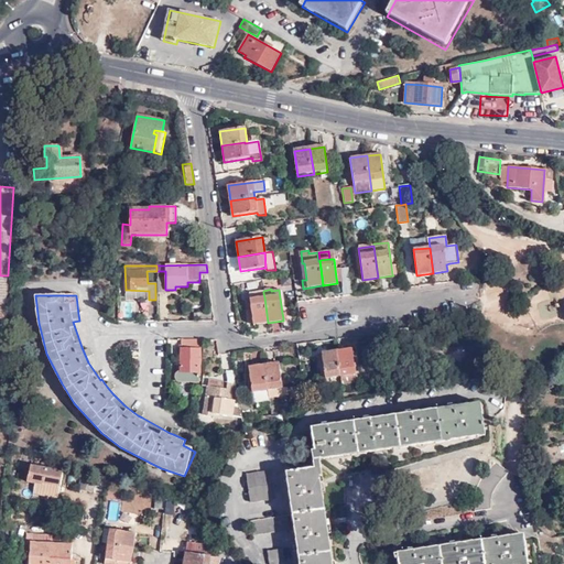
[(253,325),(268,323),(264,297),(250,300),(252,314),(253,324),(253,325)]
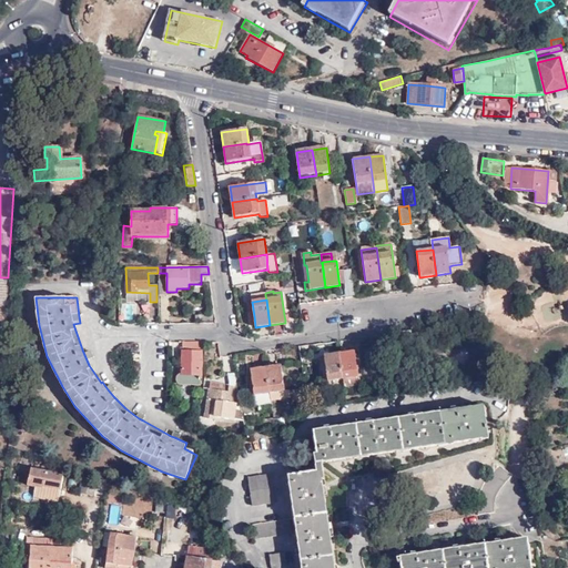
[(413,343),(412,332),(403,333),(404,344),(413,343)]
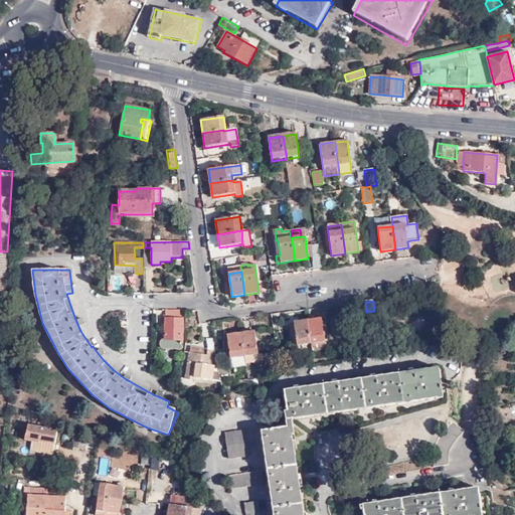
[(183,314),(166,313),(165,340),(161,341),(161,342),(161,345),(162,347),(166,349),(182,349),(183,314)]
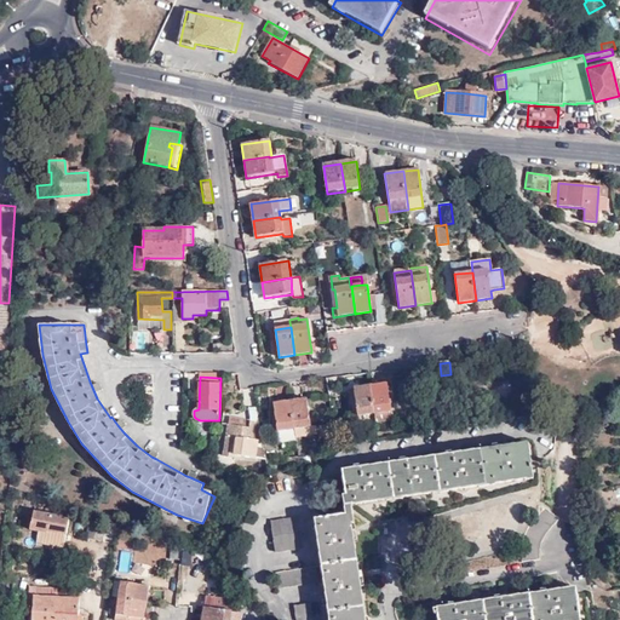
[(388,384),(372,386),(375,414),(377,423),(391,422),(388,384)]
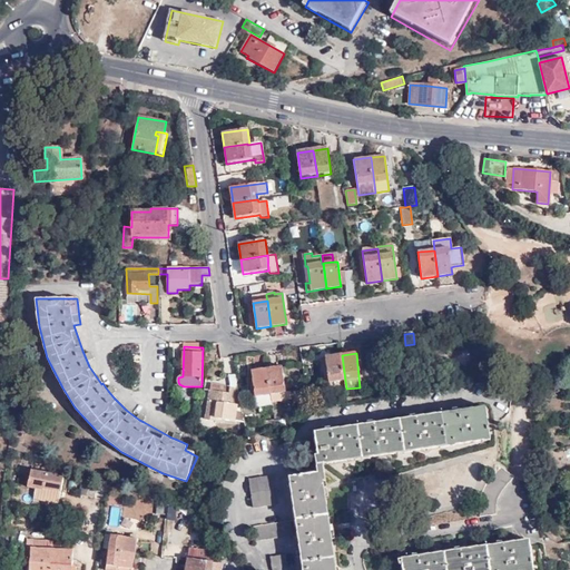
[(345,381),(342,355),(325,357),(328,383),(345,381)]
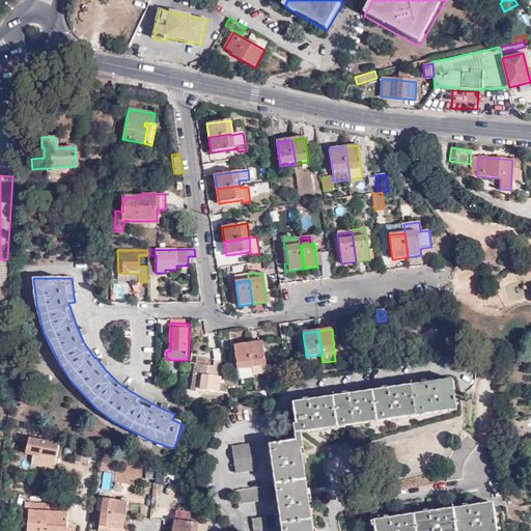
[(262,342),(249,343),(252,367),(266,365),(262,342)]
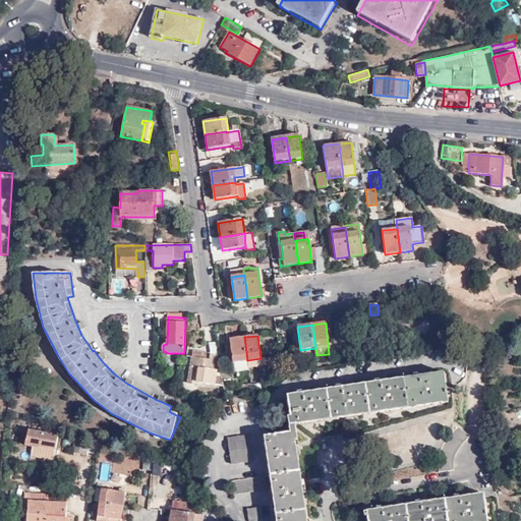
[(247,360),(244,337),(229,339),(233,362),(230,362),(232,372),(248,370),(246,360),(247,360)]
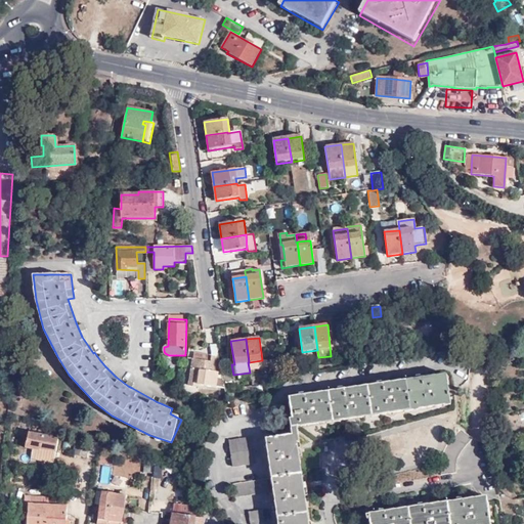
[(219,356),(216,342),(210,343),(212,356),(219,356)]
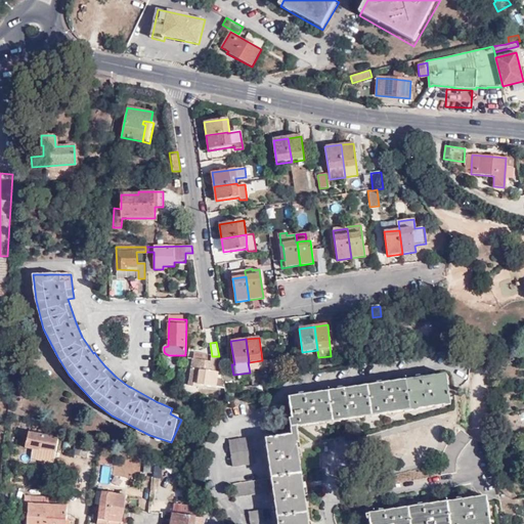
[(219,356),(212,356),(194,353),(189,386),(206,389),(207,386),(224,388),(219,356)]
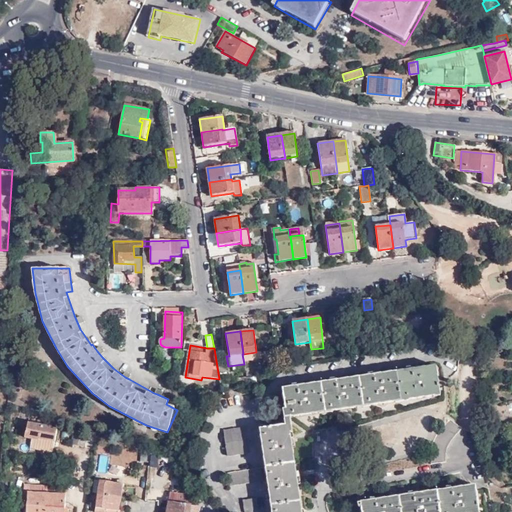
[(303,386),(284,389),(288,417),(441,395),(437,366),(417,369),(379,374),(341,380),(303,386)]
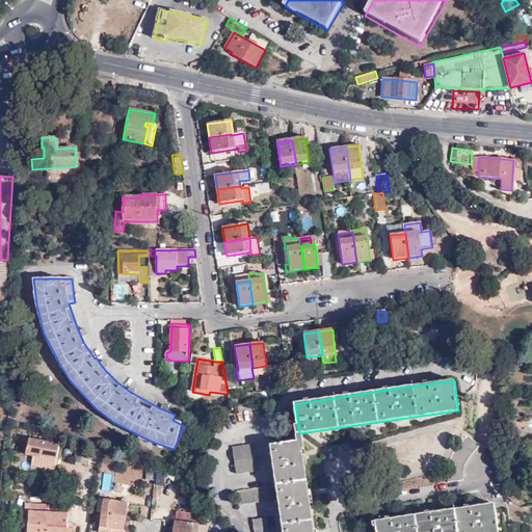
[(479,445),(467,436),(450,459),(449,462),(448,468),(448,482),(463,480),(463,469),(464,463),(479,445)]
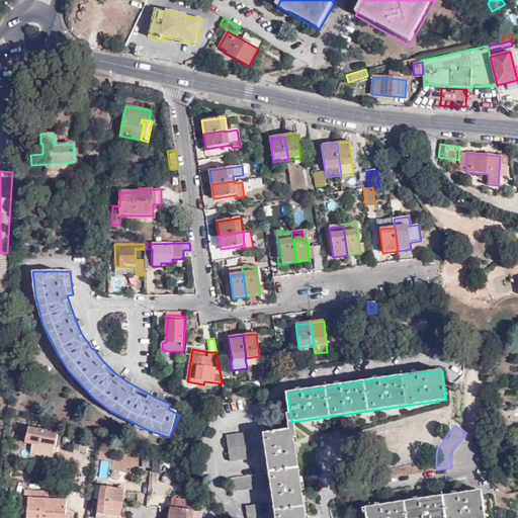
[(58,434),(27,428),(24,445),(38,448),(39,445),(56,448),(58,434)]
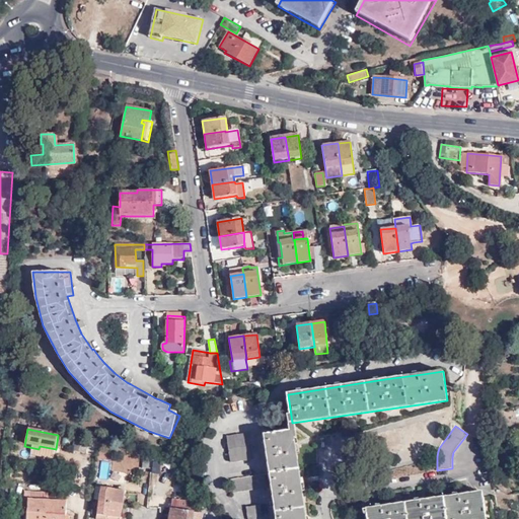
[(293,431),(265,435),(277,518),(305,518),(301,484),(296,449),(293,431)]
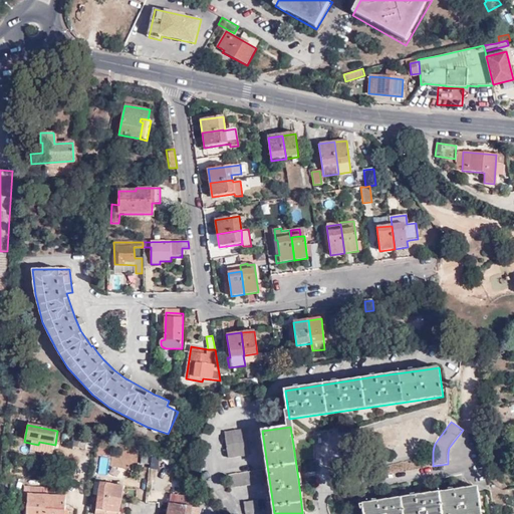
[(245,430),(225,433),(228,458),(248,455),(245,430)]
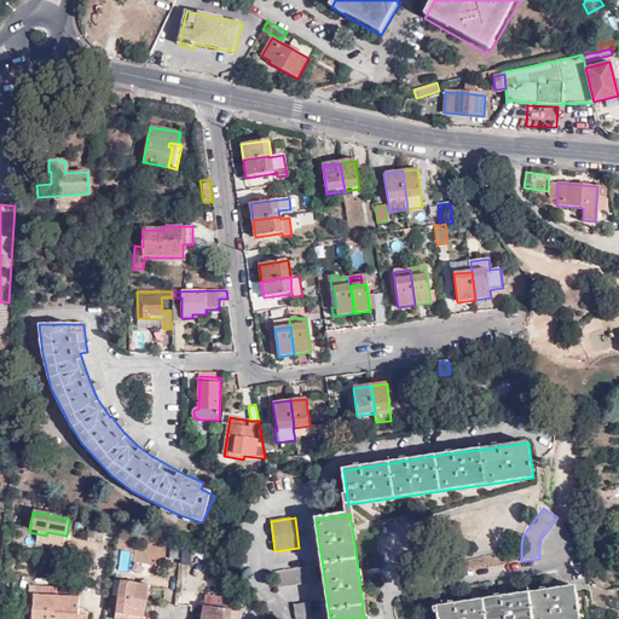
[(104,525),(90,521),(86,539),(102,542),(104,525)]
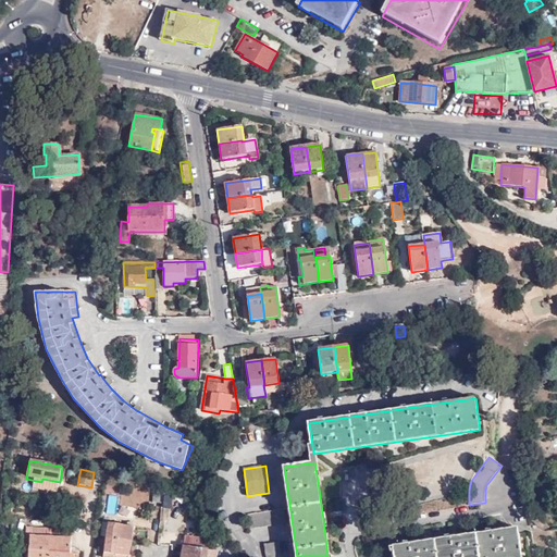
[(162,503),(164,490),(153,486),(151,502),(162,503)]
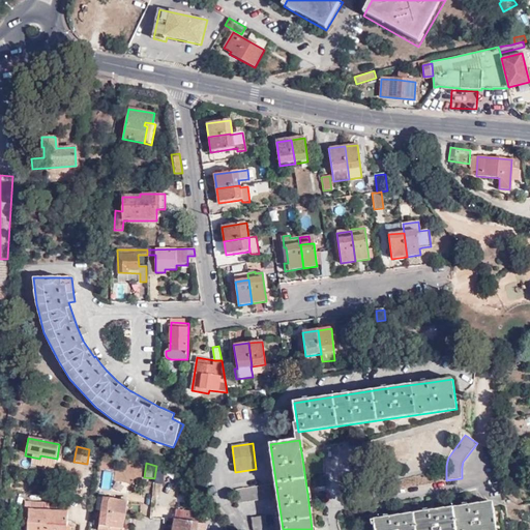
[(270,484),(235,489),(237,503),(272,498),(270,484)]
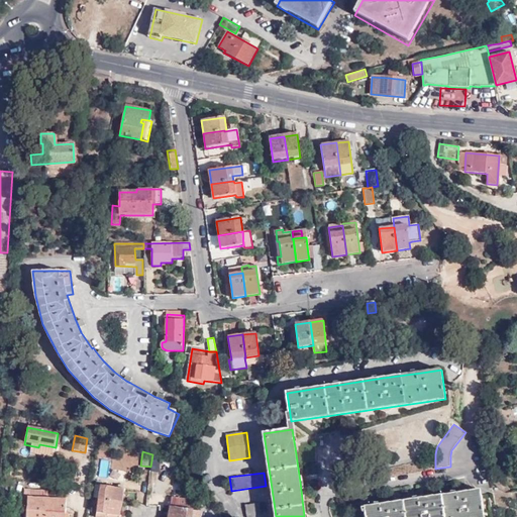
[(101,499),(123,502),(125,488),(102,486),(101,499)]
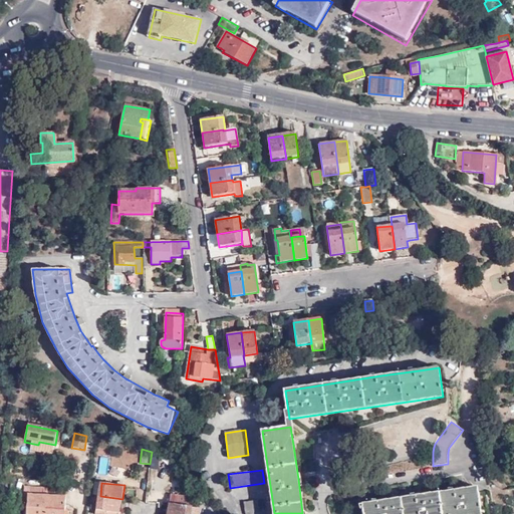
[(29,494),(28,503),(27,513),(64,513),(65,489),(25,487),(24,494),(29,494)]
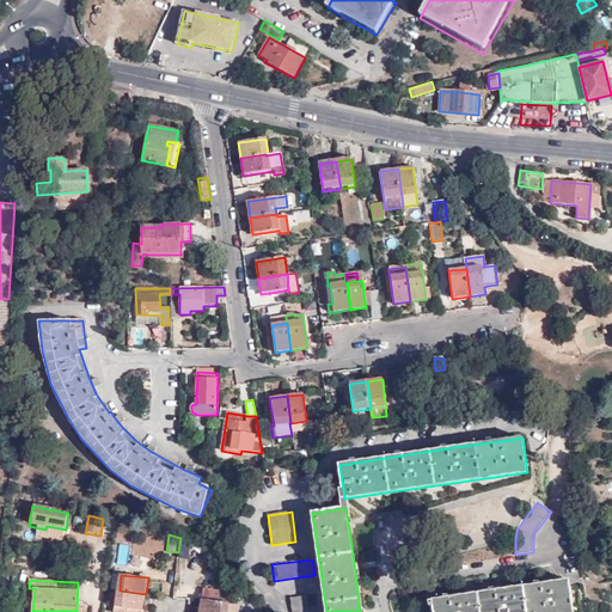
[(456,597),(432,600),(433,611),(574,611),(570,580),(545,583),(500,589),(456,597)]
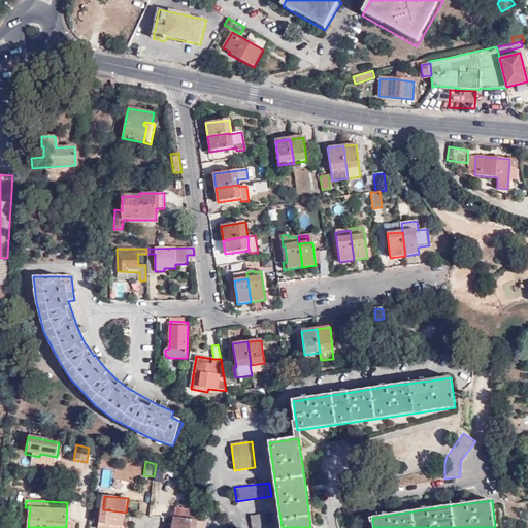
[(124,526),(126,513),(103,509),(100,527),(109,527),(110,525),(124,526)]
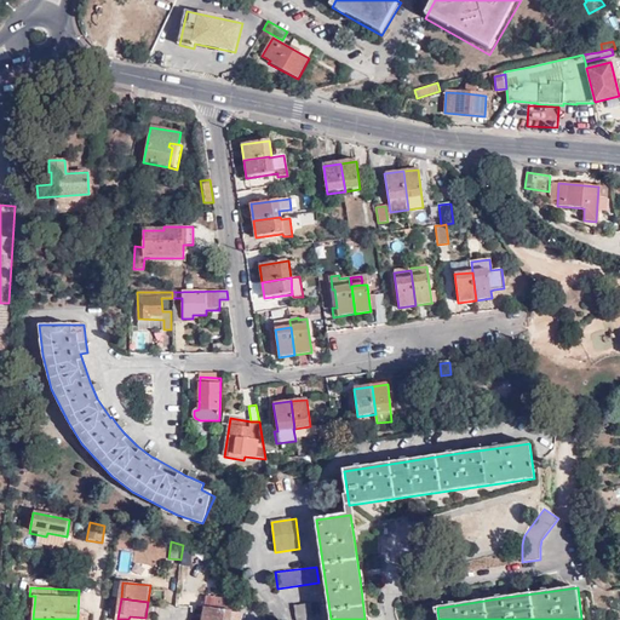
[(229,619),(231,612),(233,603),(204,600),(200,619),(229,619)]
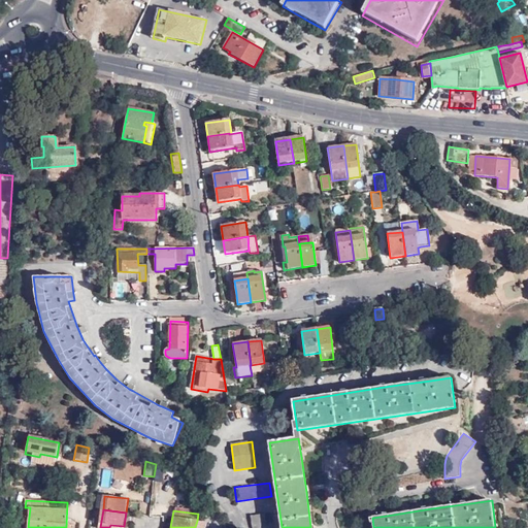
[(265,514),(251,516),(252,527),(262,527),(267,527),(265,514)]
